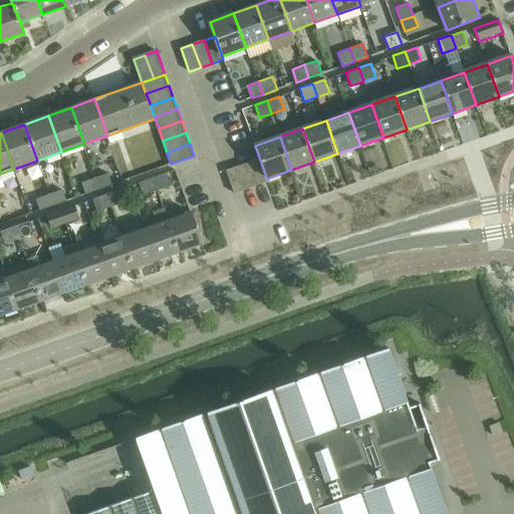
[(249,163),(257,186),(269,182),(267,179),(260,160),(249,163)]
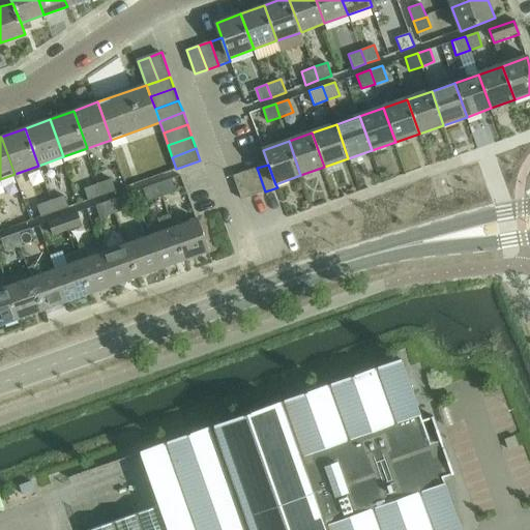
[(245,172),(254,196),(265,192),(257,168),(245,172)]
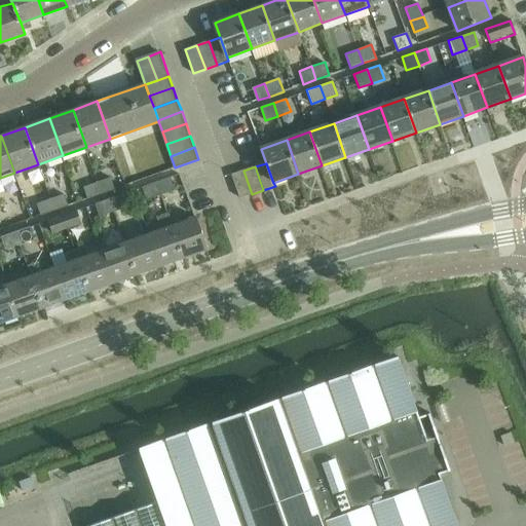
[(252,194),(243,171),(232,175),(240,198),(252,194)]
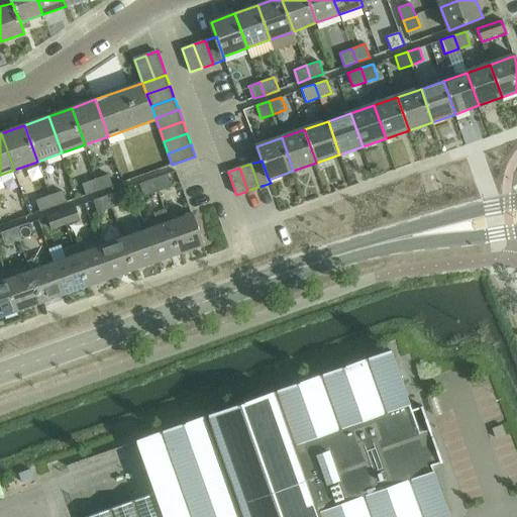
[(99,190),(113,186),(109,174),(95,179),(99,190)]
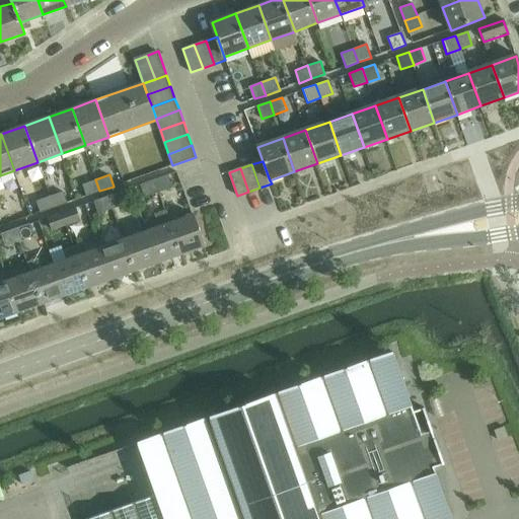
[(160,193),(173,188),(169,175),(155,180),(160,193)]
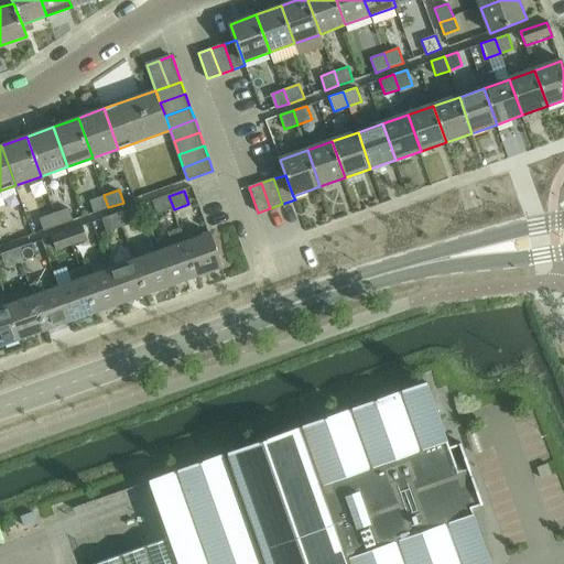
[(94,213),(108,207),(104,195),(89,201),(94,213)]
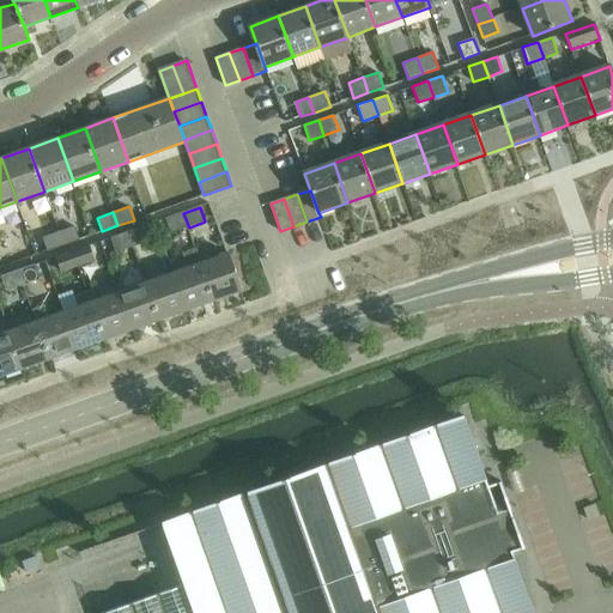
[(173,234),(189,228),(183,213),(167,219),(173,234)]
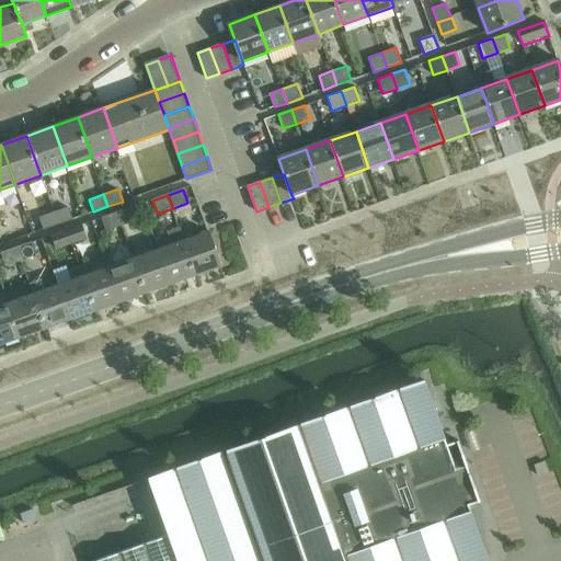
[(132,206),(116,212),(122,225),(137,220),(132,206)]
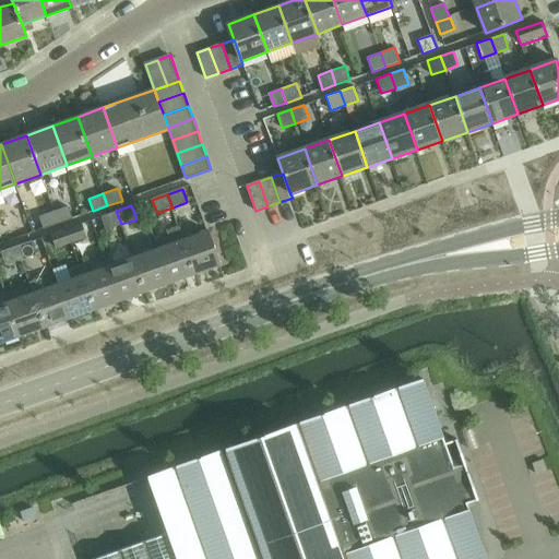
[(58,224),(72,218),(68,206),(54,211),(58,224)]
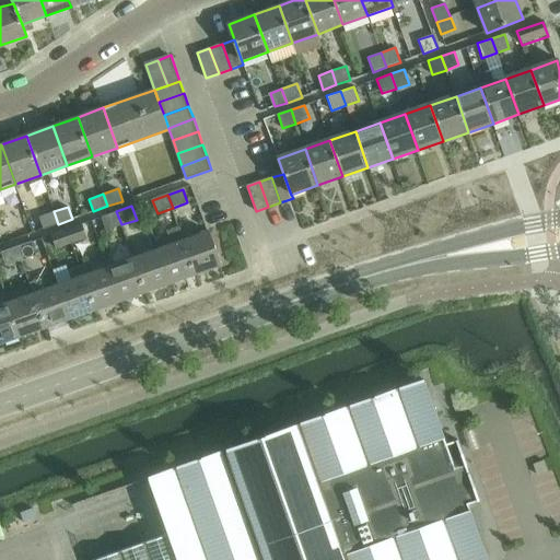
[(44,230),(58,224),(54,211),(39,217),(44,230)]
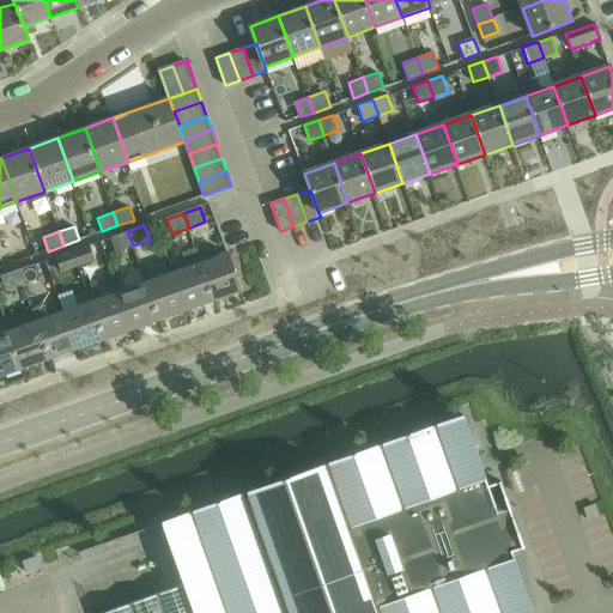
[(116,252),(133,246),(127,231),(111,237),(116,252)]
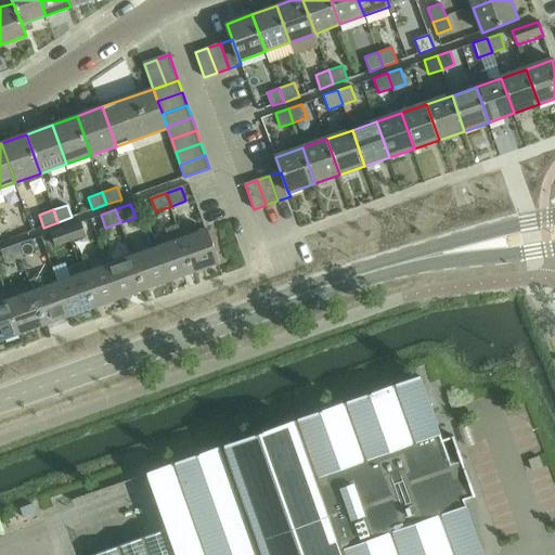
[(80,221),(65,227),(71,241),(86,235),(80,221)]
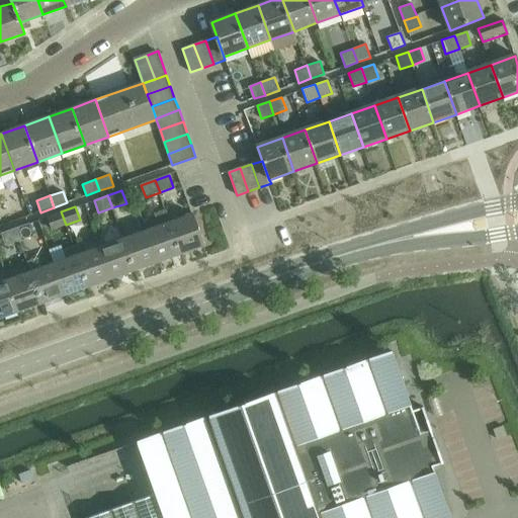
[(159,226),(148,230),(159,262),(181,254),(170,222),(169,223),(165,209),(154,212),(159,226)]
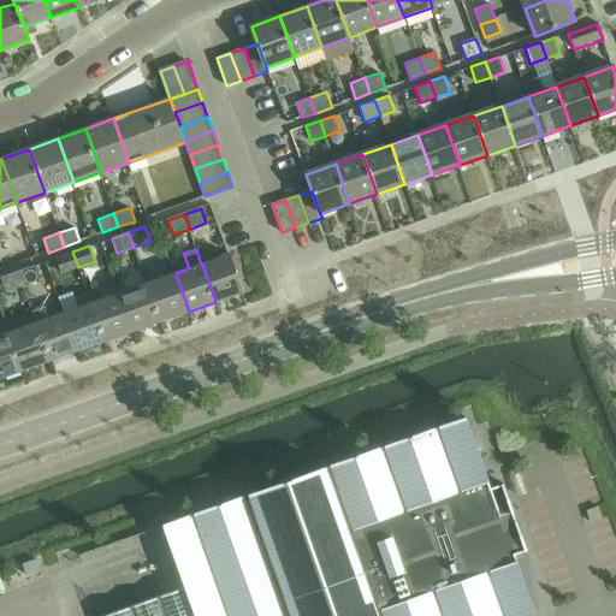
[(72,252),(55,256),(60,273),(78,267),(72,252)]
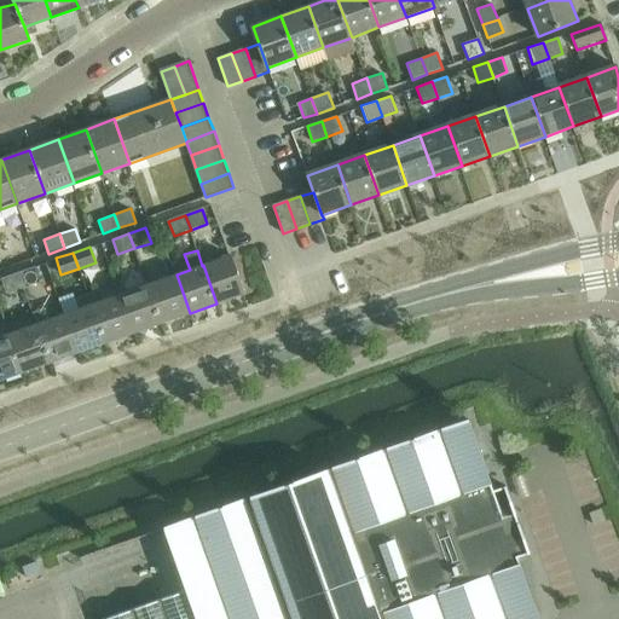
[(231,255),(203,265),(217,304),(246,294),(231,255)]
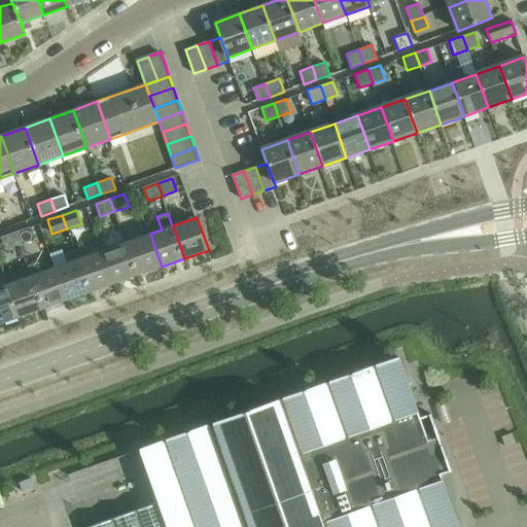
[(29,226),(15,232),(20,245),(34,240),(29,226)]
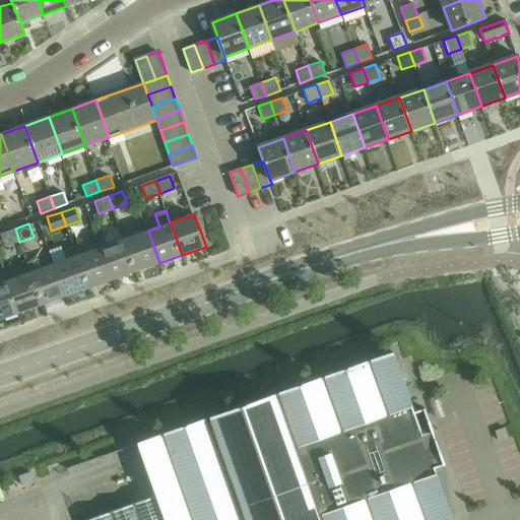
[(15,229),(1,234),(5,247),(19,242),(15,229)]
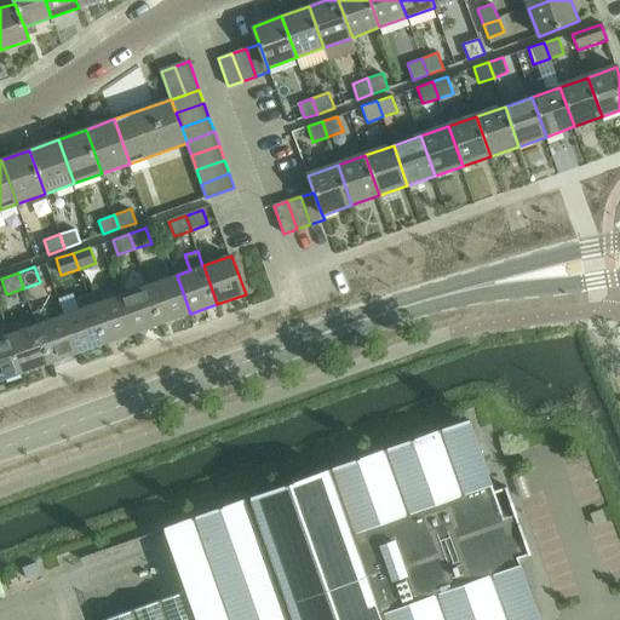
[(177,275),(149,285),(162,323),(190,314),(177,275)]
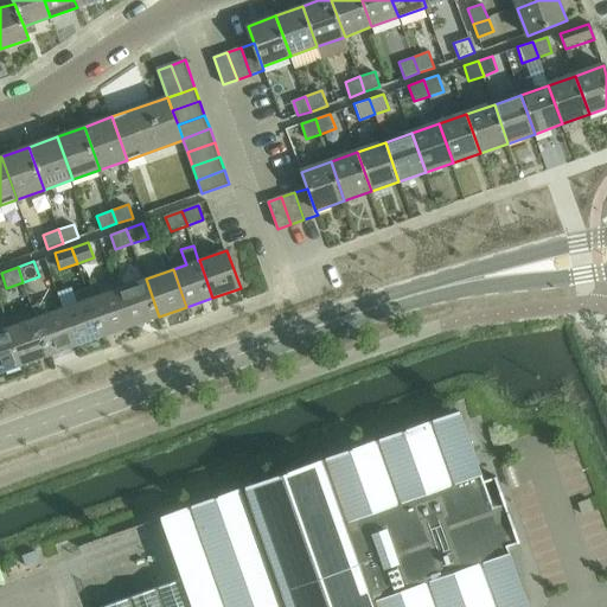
[(146,279),(119,288),(132,326),(159,317),(146,279)]
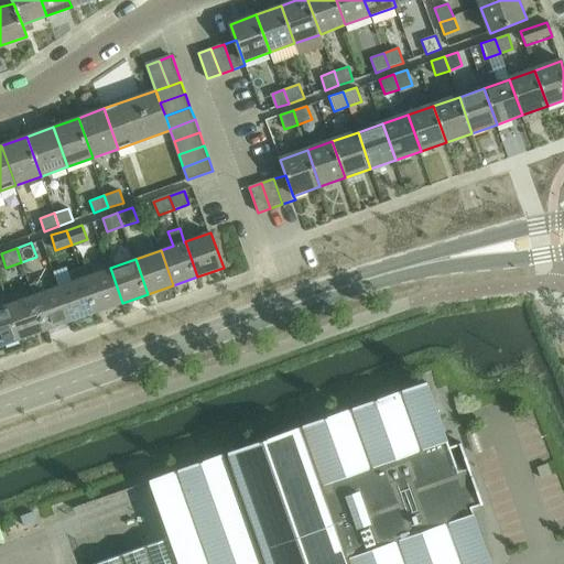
[(110,268),(95,273),(90,263),(82,267),(98,312),(122,303),(110,268)]
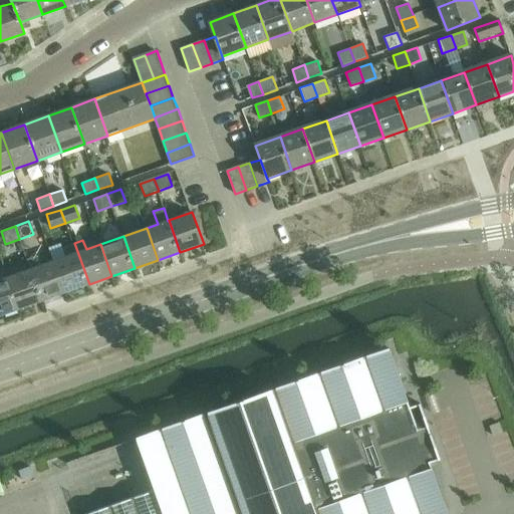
[(61,245),(50,248),(66,292),(89,284),(74,243),(62,247),(61,245)]
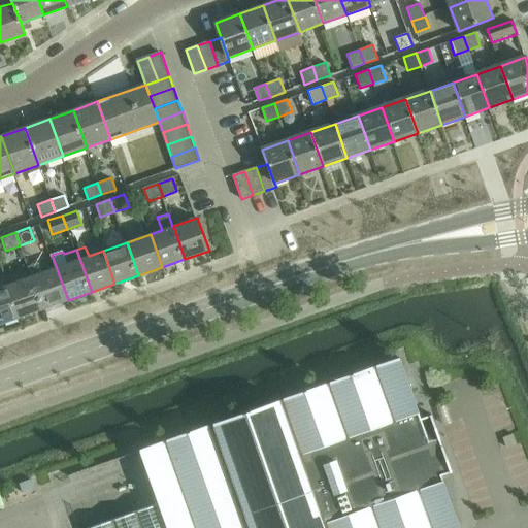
[(50,256),(55,268),(41,272),(38,263),(29,266),(44,308),(68,300),(52,255),(50,256)]
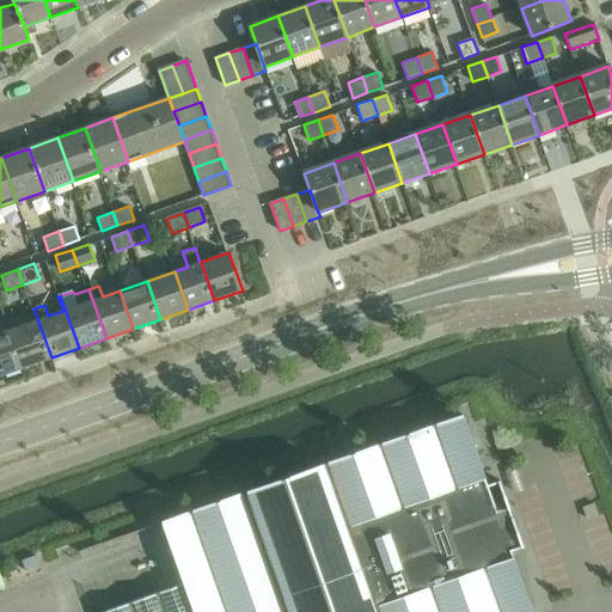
[(31,310),(36,320),(11,330),(24,367),(51,357),(34,308),(31,310)]
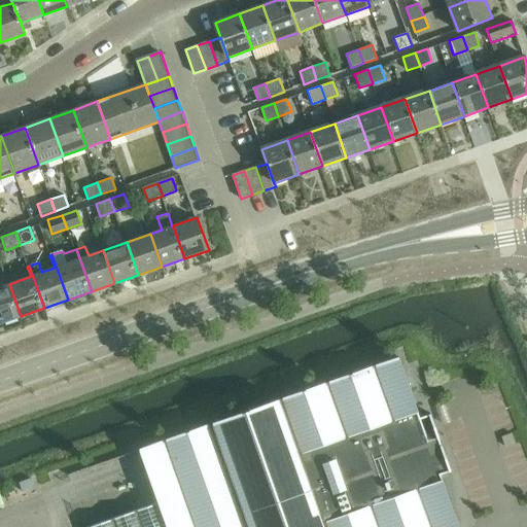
[(7,284),(4,276),(0,276),(0,323),(21,316),(9,284),(7,284)]
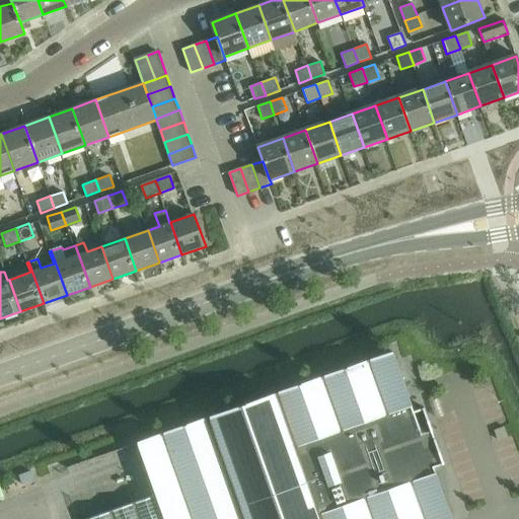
[(451,518),(433,467),(443,463),(424,408),(413,412),(391,352),(137,442),(155,494),(85,518),(451,518)]
